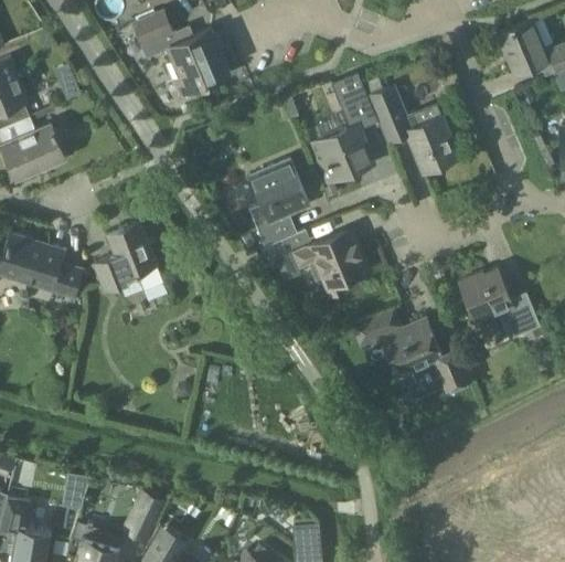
[(163,9),(131,23),(140,45),(146,56),(169,46),(191,38),(188,28),(176,33),(173,32),(163,9)]
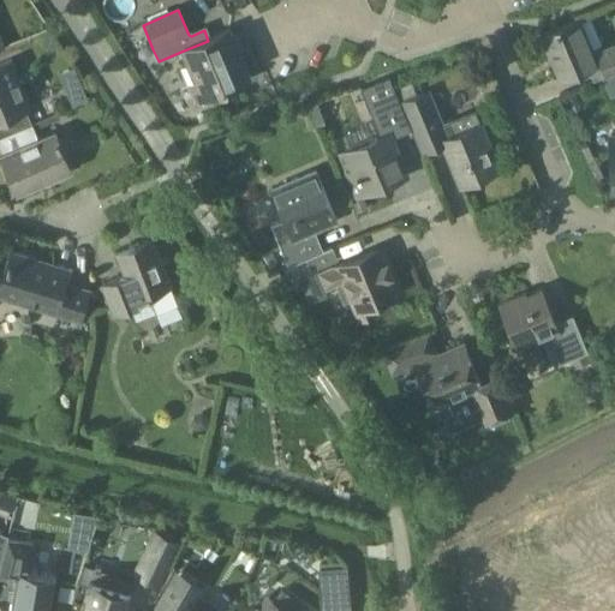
[(577,22),(542,36),(561,81),(587,70),(592,83),(605,78),(605,79),(614,75),(614,45),(604,49),(591,55),(584,39),(578,24),(577,22)]
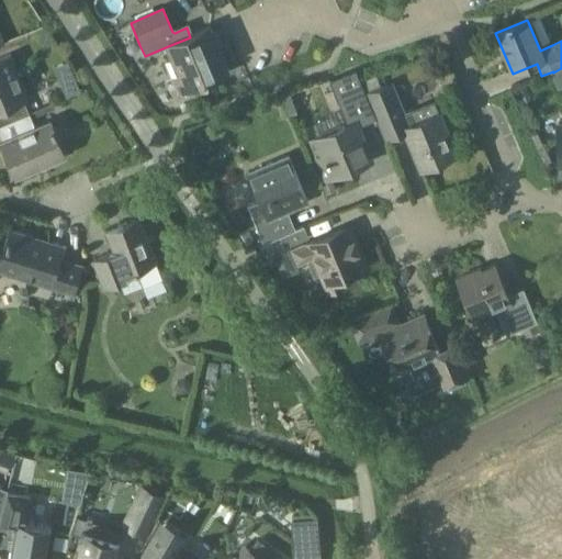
[(190,37),(168,46),(180,76),(171,79),(177,92),(186,89),(187,91),(226,74),(208,30),(190,37)]
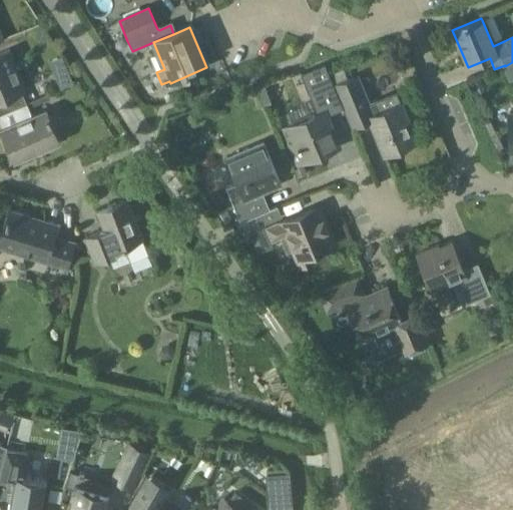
[(0,114),(26,104),(20,92),(23,91),(8,54),(0,56),(0,114)]
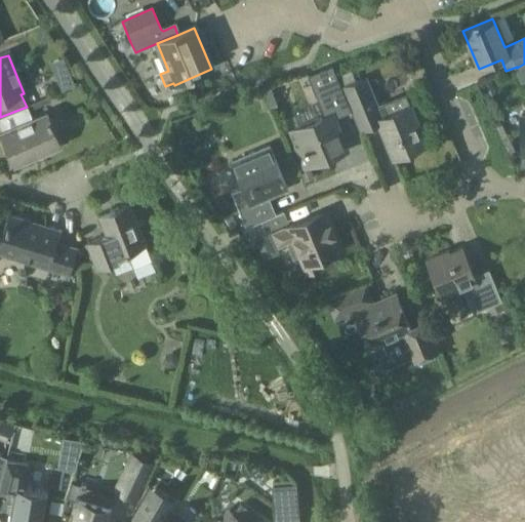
[(294,128),(286,131),(287,134),(290,143),(301,169),(346,152),(333,122),(350,116),(334,77),(330,68),(315,74),(307,78),(323,117),(317,119),(313,108),(290,118),(294,128)]
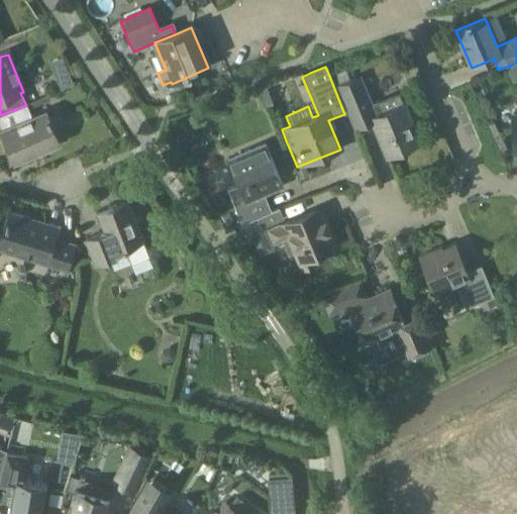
[(57,77),(61,89),(73,85),(70,73),(57,77)]
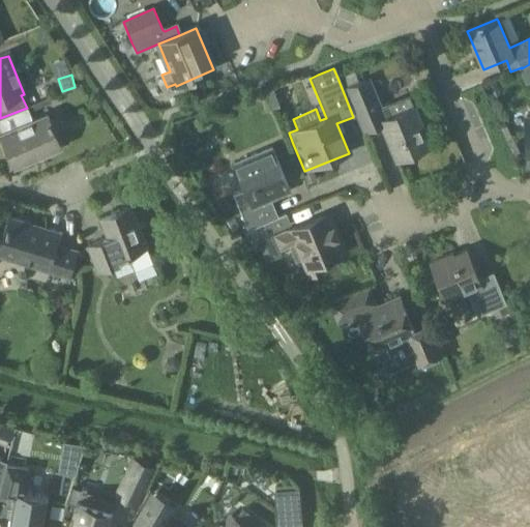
[(369,79),(346,88),(365,136),(382,129),(395,162),(431,147),(414,108),(394,116),(389,105),(381,108),(369,79)]
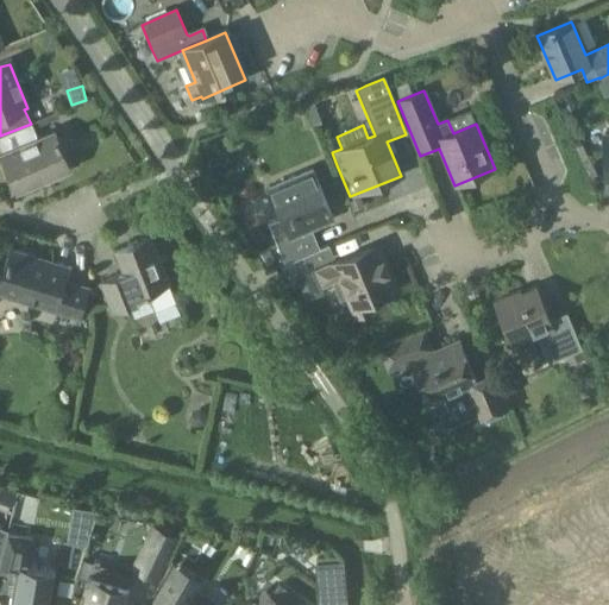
[(31,124),(0,136),(0,149),(2,155),(1,156),(17,193),(69,170),(54,133),(38,140),(31,124)]
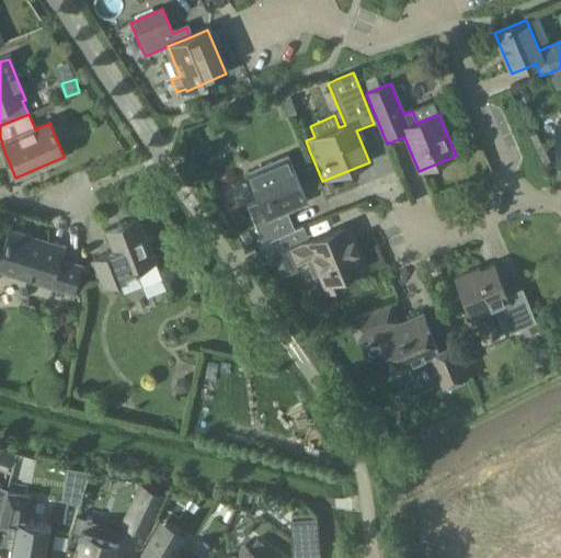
[(249,175),(260,202),(247,207),(262,245),(295,230),(286,209),(306,202),(288,159),(249,175)]
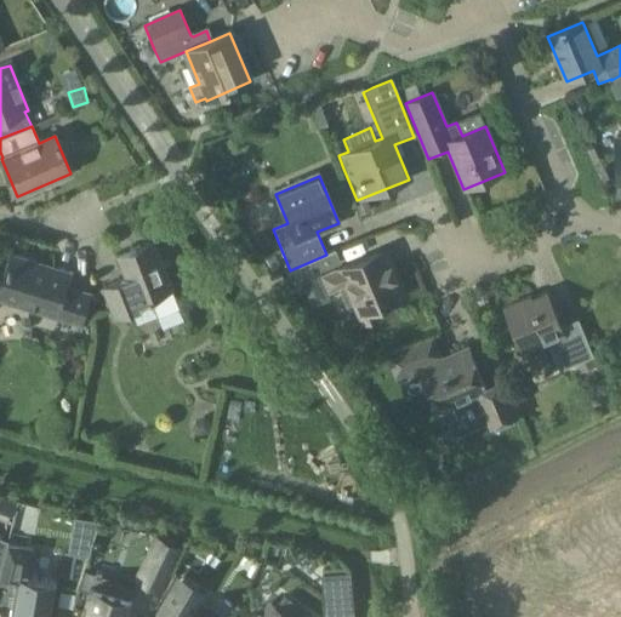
[(114,319),(152,304),(159,321),(181,313),(153,243),(117,257),(125,281),(102,290),(114,319)]
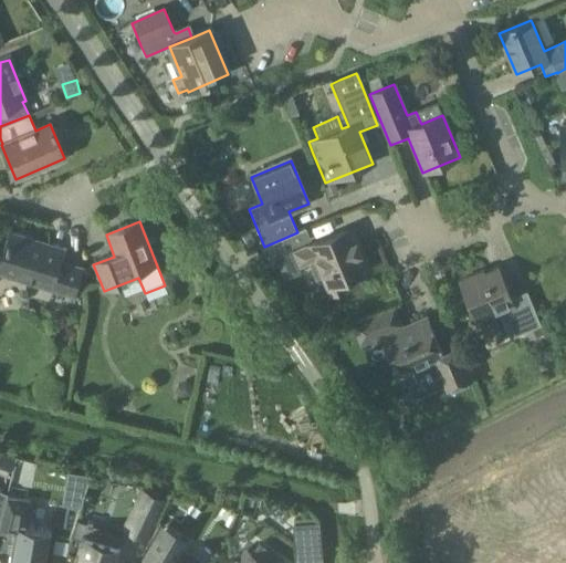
[(62,249),(11,233),(0,269),(0,274),(49,290),(49,291),(74,299),(83,268),(59,260),(62,249)]
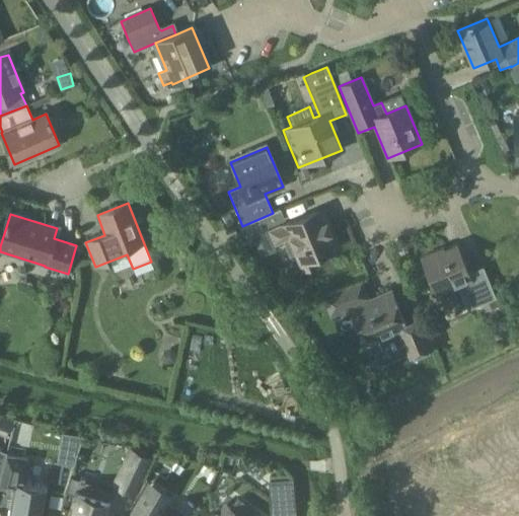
[(284,226),(270,232),(275,244),(282,241),(290,259),(297,255),(303,270),(316,265),(317,268),(329,262),(325,252),(338,247),(325,220),(318,223),(314,214),(284,226)]
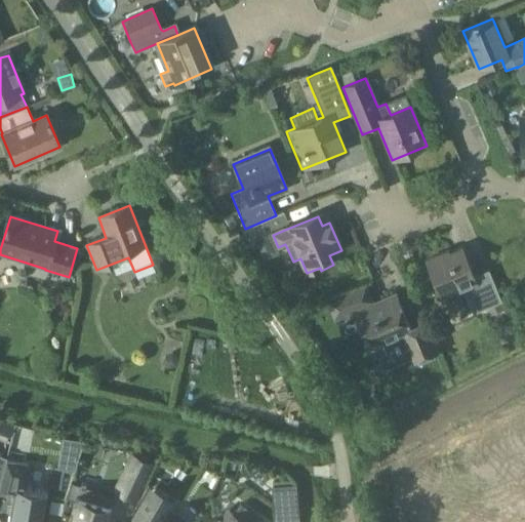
[(448,253),(427,262),(441,297),(449,293),(450,296),(462,291),(473,315),(501,303),(488,271),(473,277),(461,249),(449,255),(448,253)]
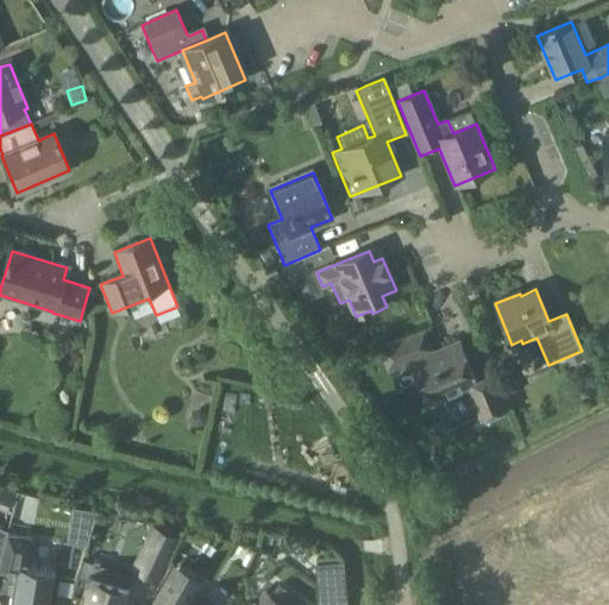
[(433,355),(422,331),(378,350),(390,376),(412,366),(427,402),(441,396),(446,399),(466,391),(479,423),(509,410),(493,372),(475,380),(458,341),(440,350),(441,352),(433,355)]
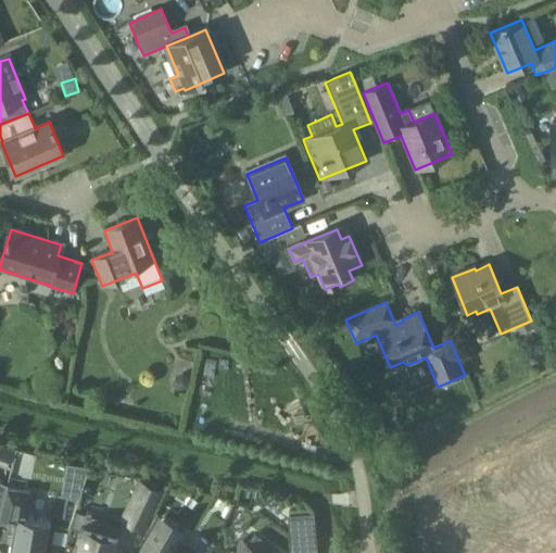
[(14,452),(0,447),(0,462),(10,465),(14,452)]
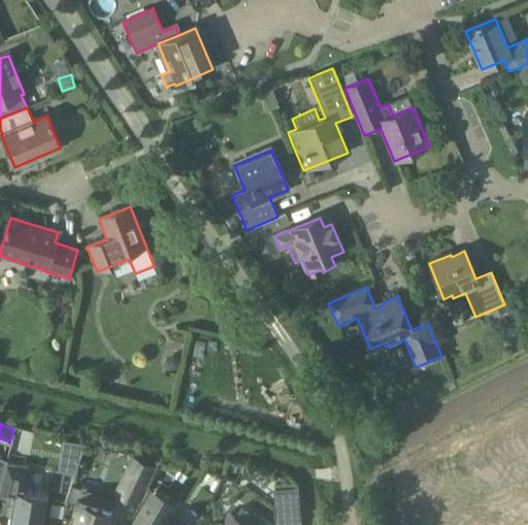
[(133,458),(117,493),(135,502),(152,467),(133,458)]
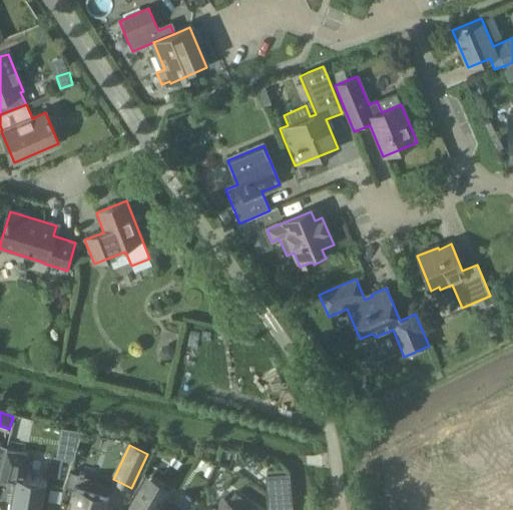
[(41,509),(45,483),(23,479),(26,456),(6,453),(0,476),(0,483),(14,485),(10,509),(41,509)]
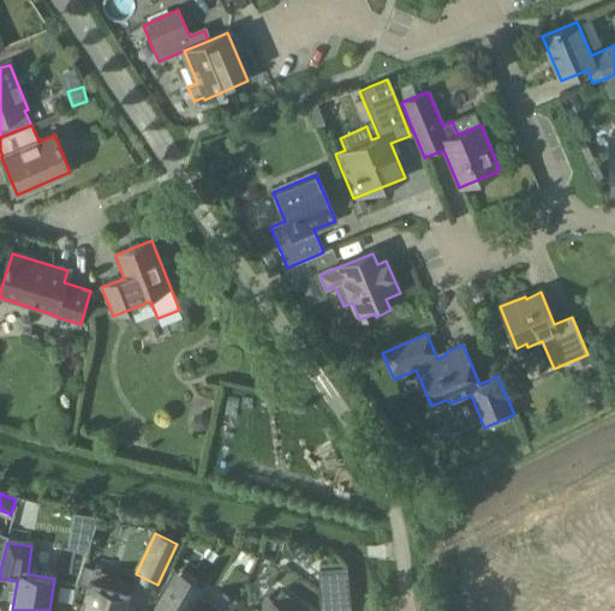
[(90,587),(82,610),(124,610),(127,595),(127,594),(131,581),(117,576),(83,567),(78,583),(90,587)]
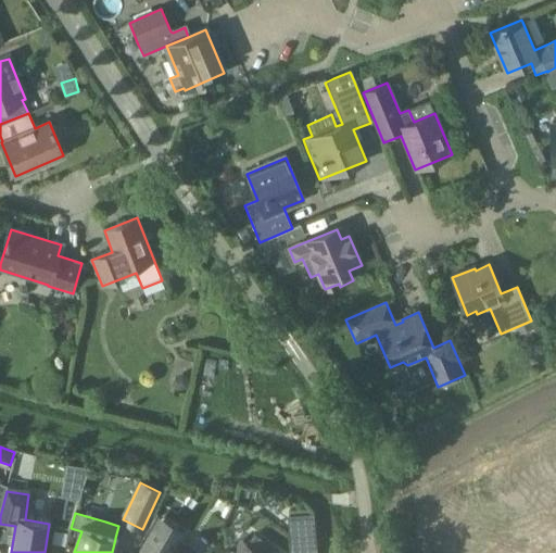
[(290,541),(314,540),(312,516),(288,518),(290,541)]
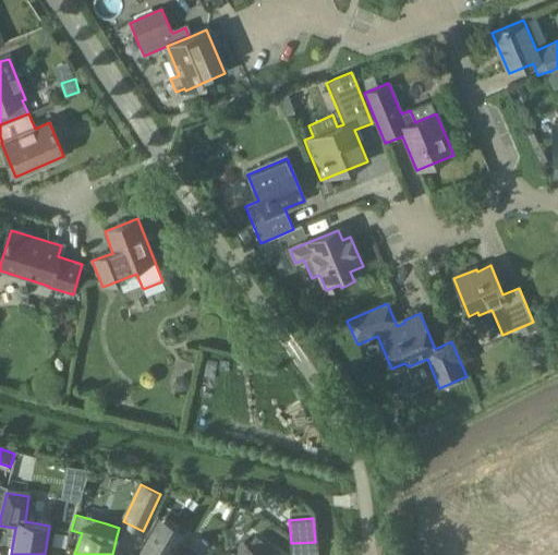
[(171,554),(179,541),(157,529),(142,554),(171,554)]
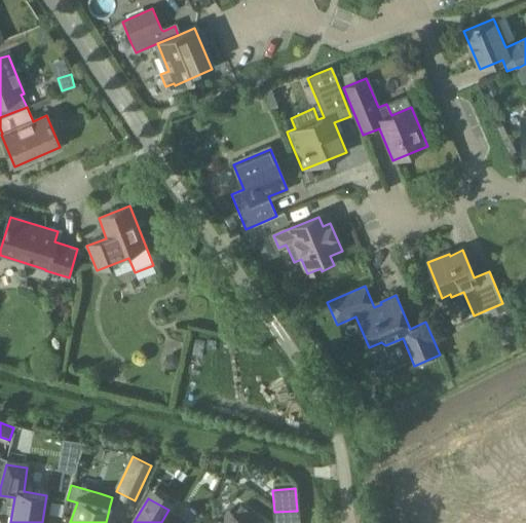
[(261,522),(239,507),(232,517),(229,515),(223,522),(261,522)]
